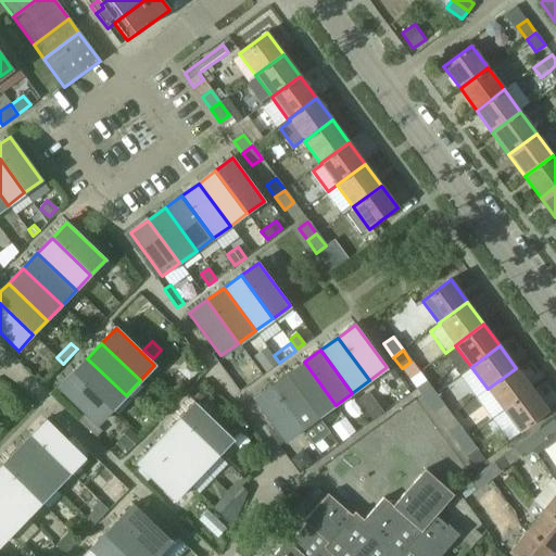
[(268,351),(256,359),(266,371),(277,363),(268,351)]
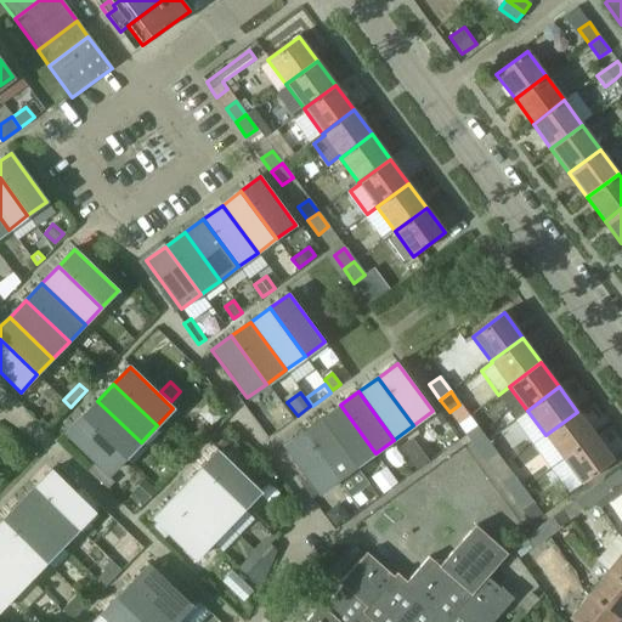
[(124,458),(141,442),(97,401),(82,418),(124,458)]
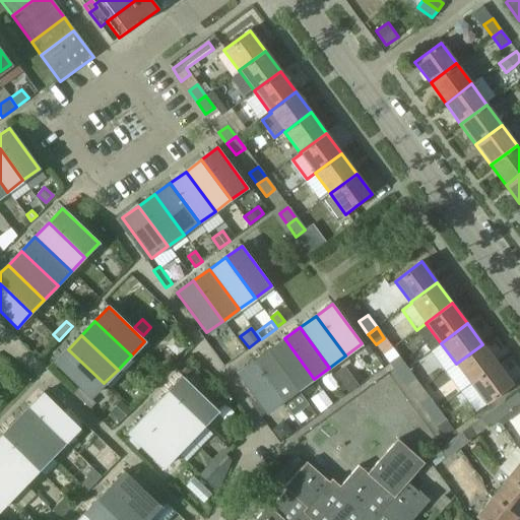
[(298,390),(314,379),(284,338),(268,350),(298,390)]
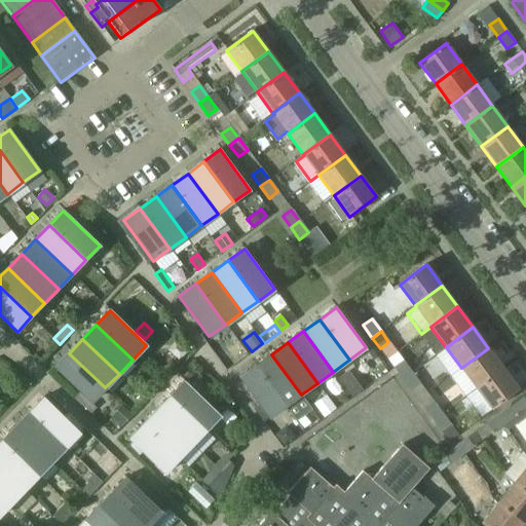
[(503,369),(488,348),(461,368),(477,388),(503,369)]
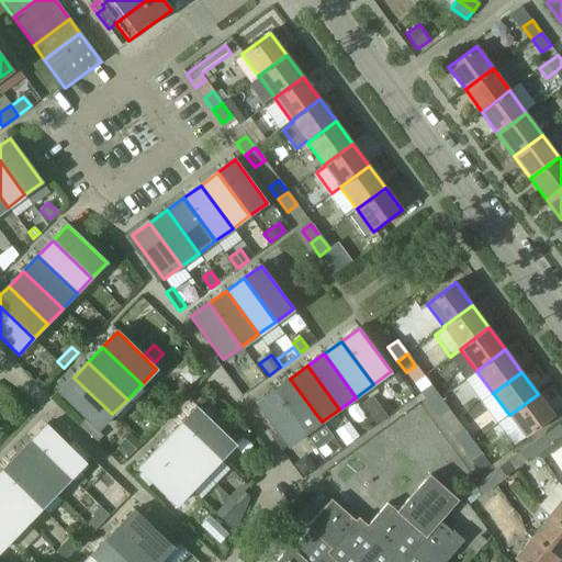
[(98,430),(112,414),(74,378),(58,393),(98,430)]
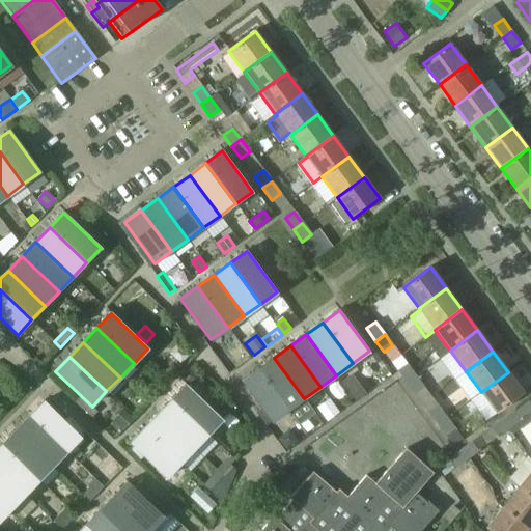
[(288,411),(304,398),(274,358),(258,369),(288,411)]
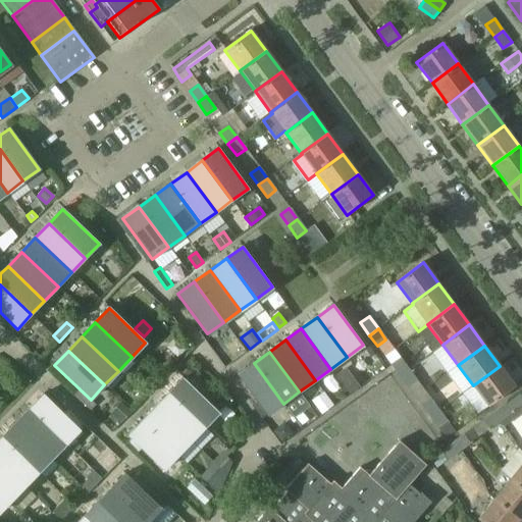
[(390,364),(399,375),(408,369),(399,357),(390,364)]
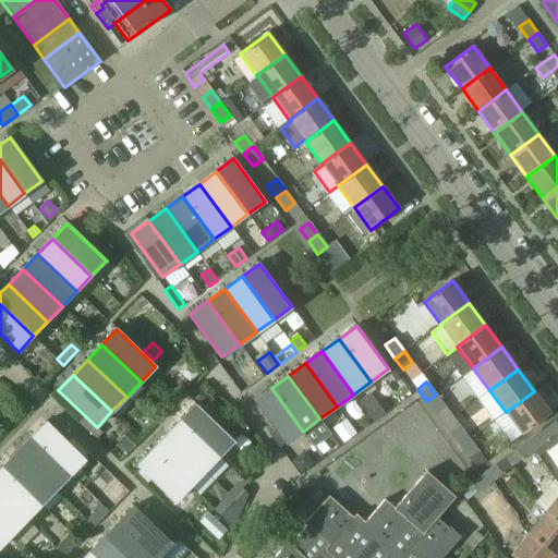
[(286,444),(303,432),(271,388),(254,401),(276,431),(286,444)]
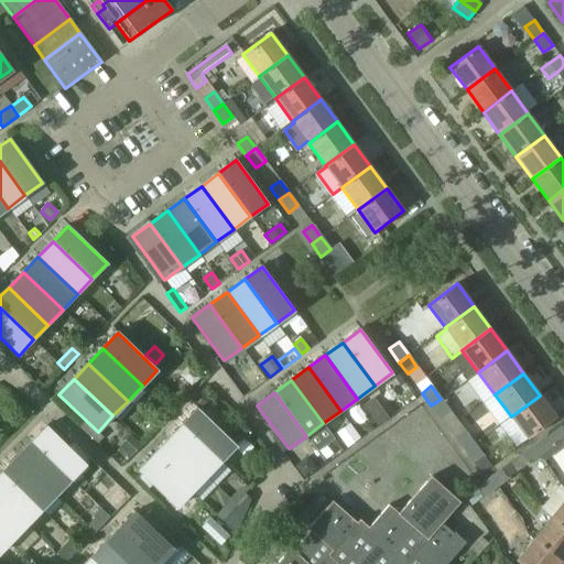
[(205,394),(197,403),(205,409),(213,400),(205,394)]
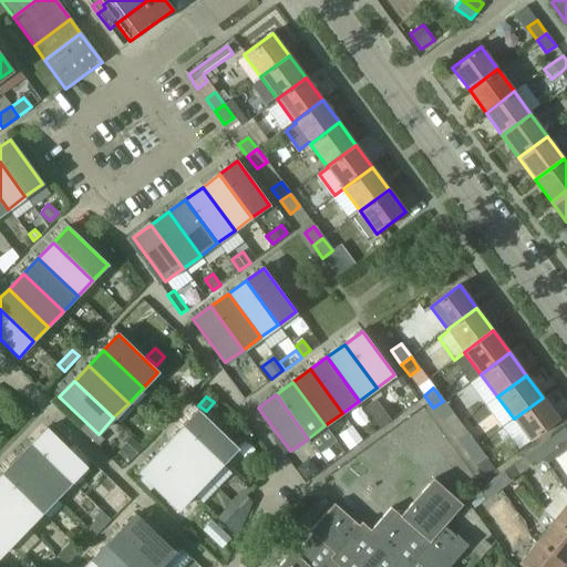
[(560,420),(543,398),(514,419),(532,442),(560,420)]
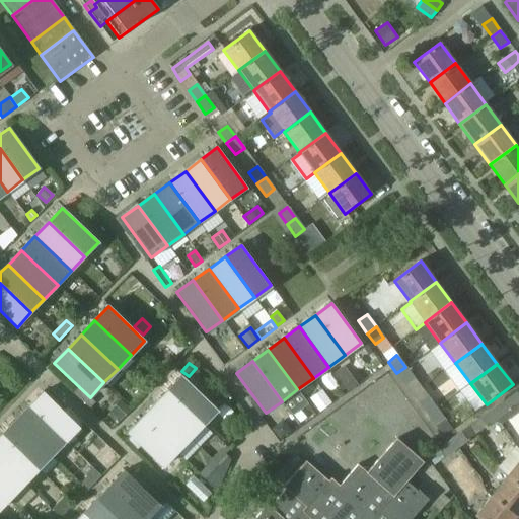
[(405,367),(396,373),(405,384),(414,378),(405,367)]
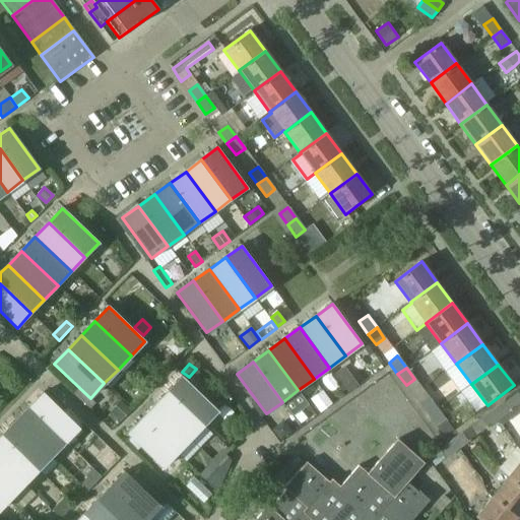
[(182,377),(169,391),(204,426),(218,411),(182,377)]
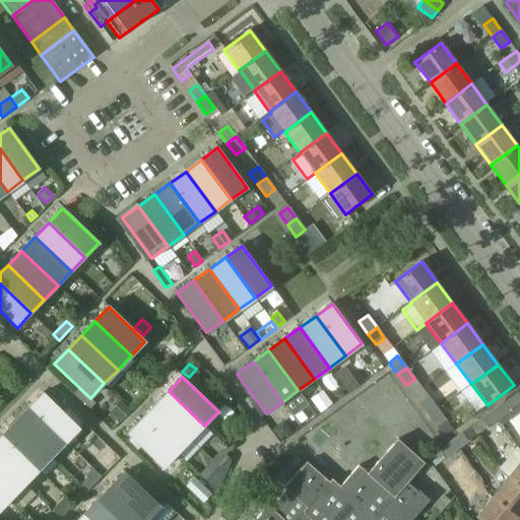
[(341,384),(348,393),(359,385),(351,377),(341,384)]
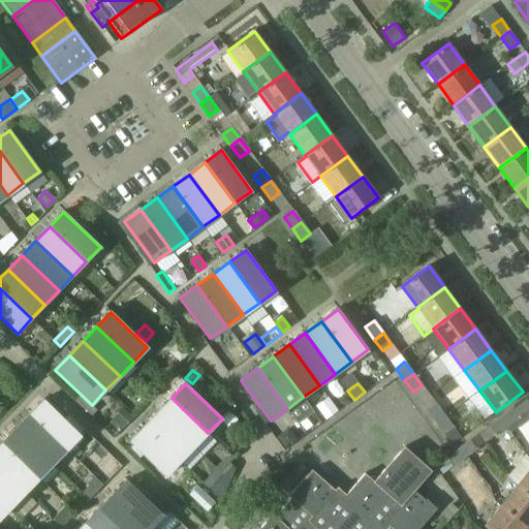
[(172,398),(157,412),(194,447),(208,433),(172,398)]
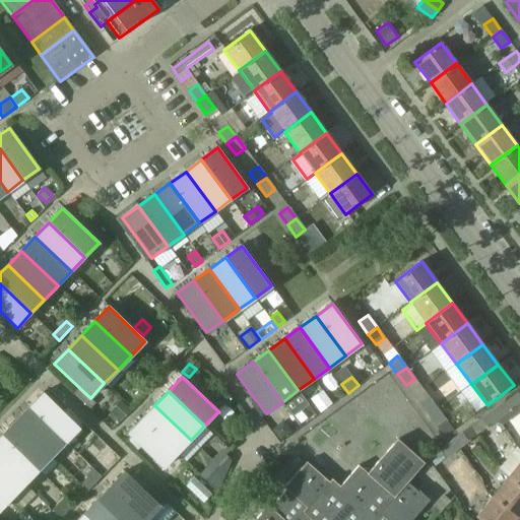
[(323,392),(312,400),(320,412),(332,404),(323,392)]
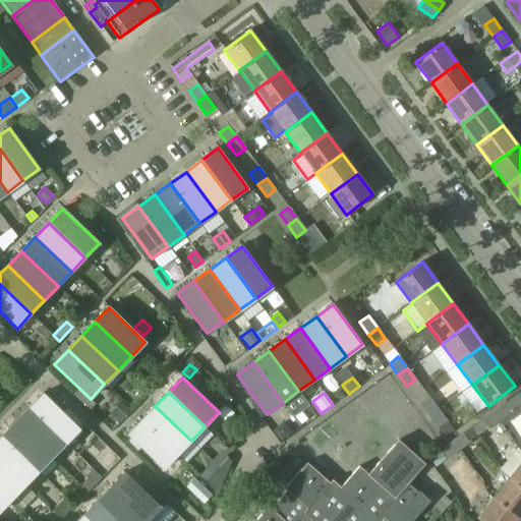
[(43,394),(29,408),(64,443),(78,428),(43,394)]
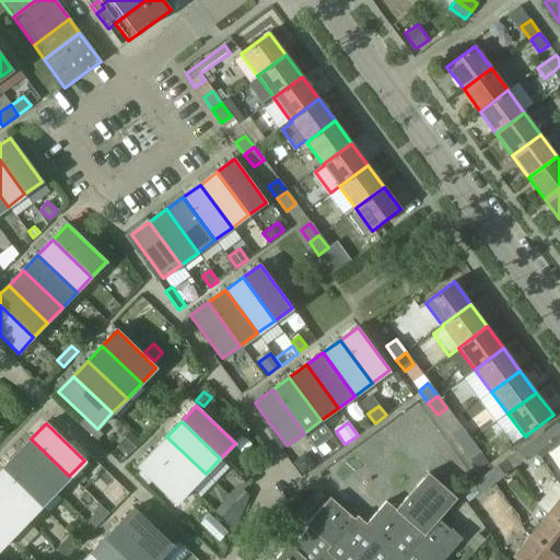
[(452,434),(462,447),(470,441),(461,428),(452,434)]
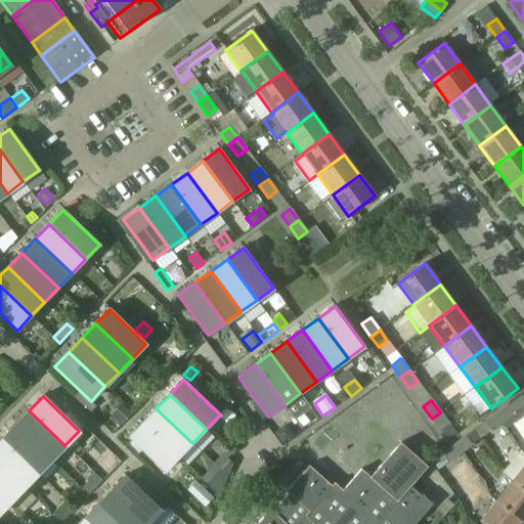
[(259,404),(254,407),(263,421),(268,417),(259,404)]
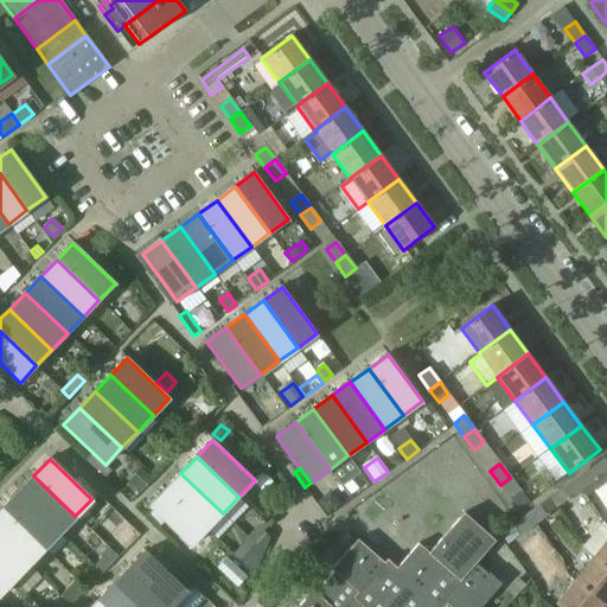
[(129,481),(141,492),(153,481),(140,470),(129,481)]
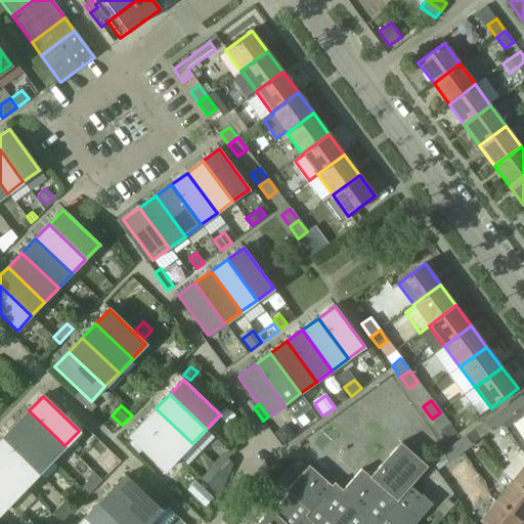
[(508,405),(496,415),(503,423),(514,415),(508,405)]
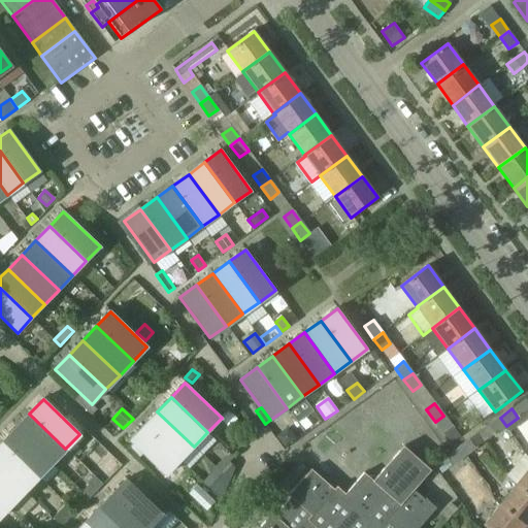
[(157,411),(143,426),(180,461),(194,447),(157,411)]
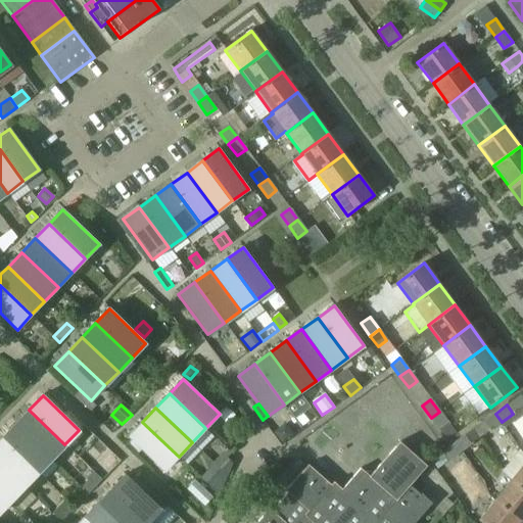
[(51,459),(64,444),(29,410),(15,424),(51,459)]
